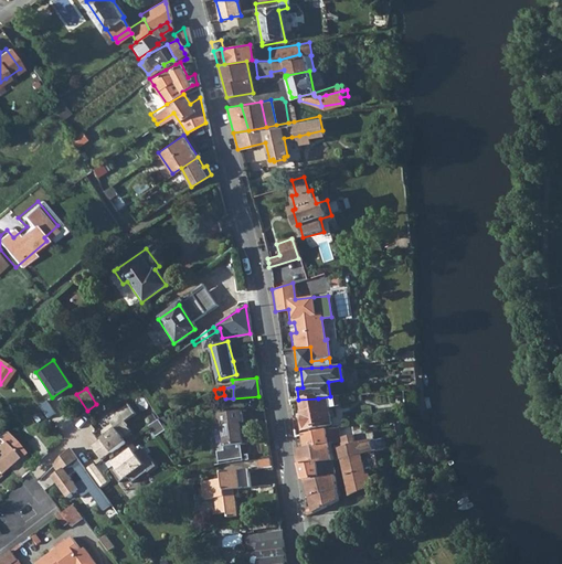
[(298,400),(297,400),(299,416),(297,417),(299,429),(328,425),(325,407),(332,406),(330,396),(318,398),(298,400)]
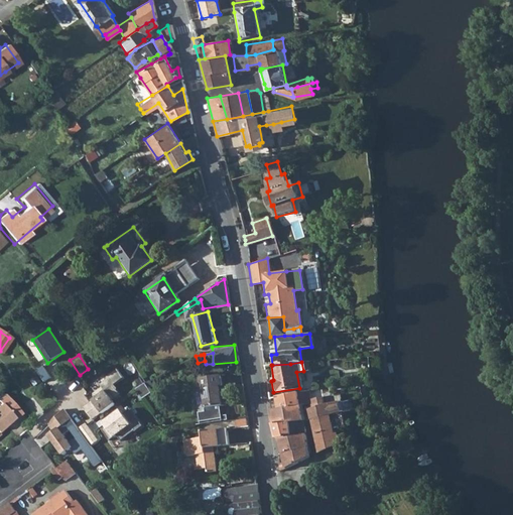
[(42,380),(49,377),(43,366),(36,369),(42,380)]
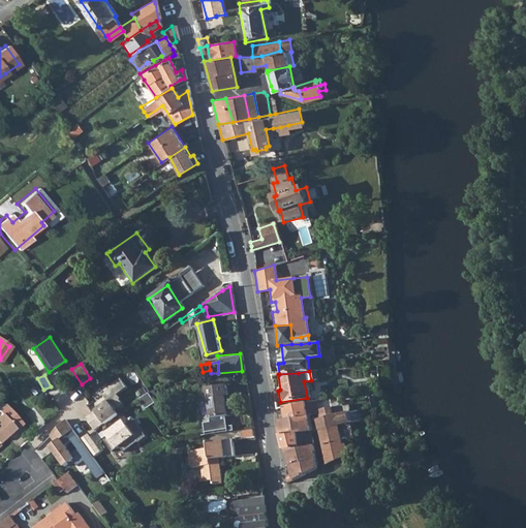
[(118,400),(119,399),(116,395),(125,389),(118,379),(106,387),(107,390),(100,395),(102,397),(94,404),(97,408),(84,417),(93,431),(116,414),(113,410),(121,405),(118,400)]
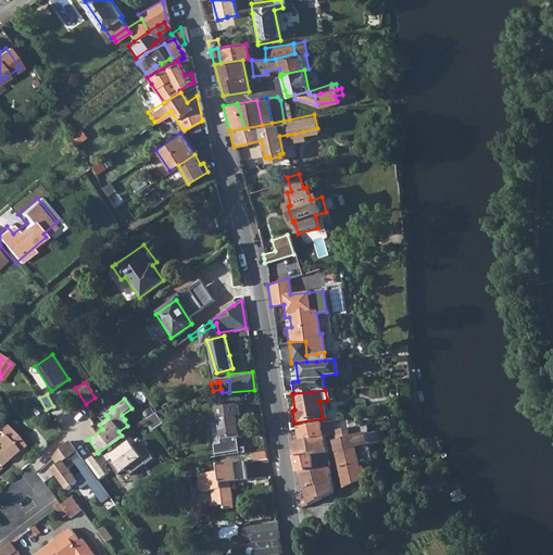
[(236,404),(213,408),(218,444),(212,445),(213,455),(238,452),(237,449),(236,438),(240,438),(238,426),(237,426),(236,417),(237,417),(236,404)]
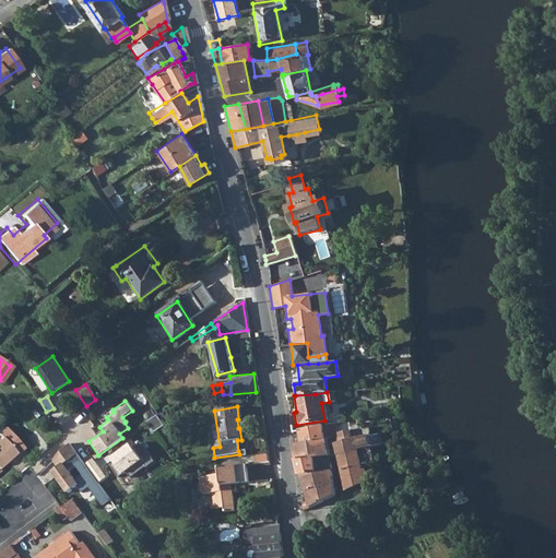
[(0,461),(3,459),(4,461),(21,447),(2,425),(0,427),(0,461)]
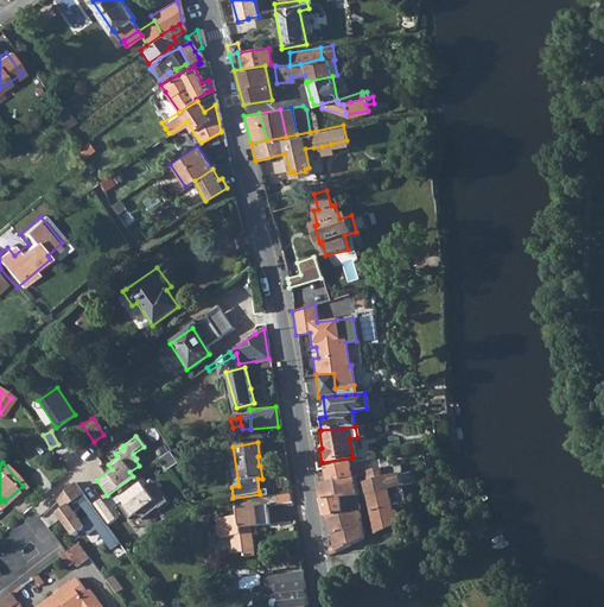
[(354,462),(315,469),(316,482),(350,476),(349,468),(354,467),(354,462)]
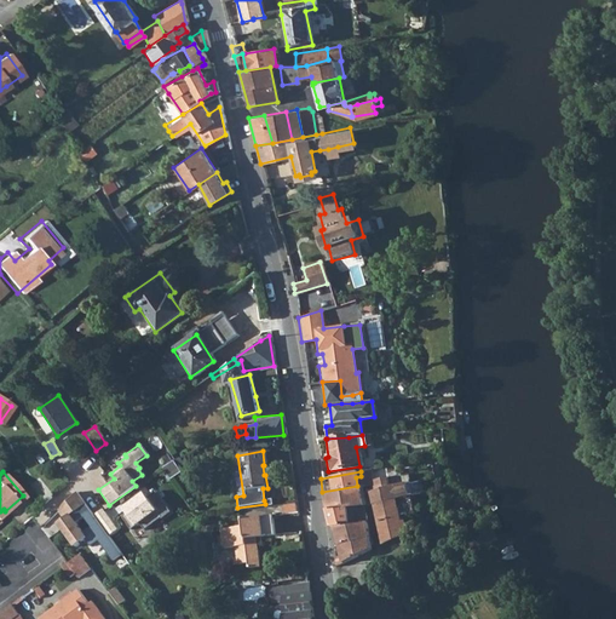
[(367,475),(368,483),(369,491),(390,486),(390,482),(386,483),(384,473),(367,475)]
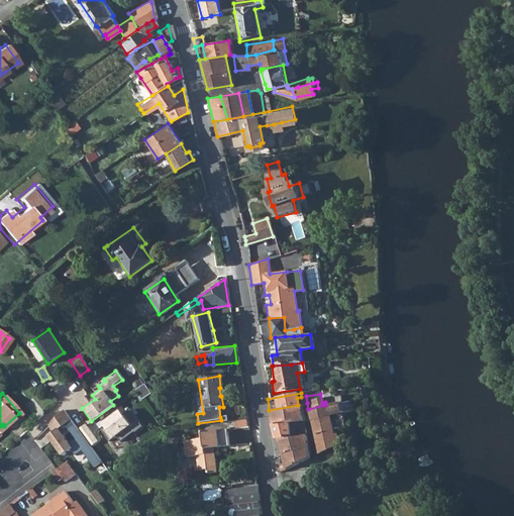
[(308,409),(307,409),(310,421),(340,414),(342,414),(339,402),(325,405),(308,409)]
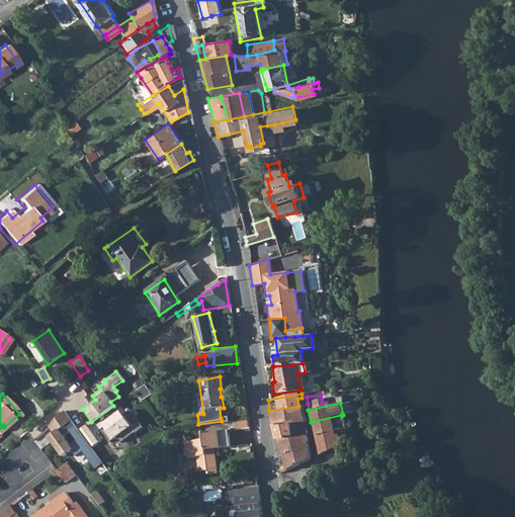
[(298,406),(269,411),(271,424),(289,423),(302,422),(298,406)]
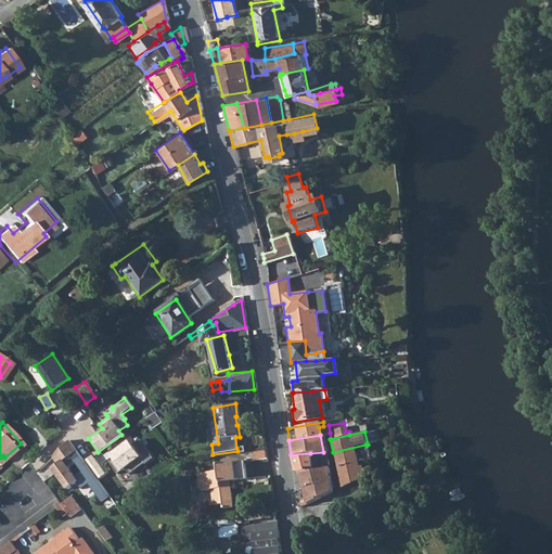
[(67,439),(50,456),(59,468),(53,473),(65,488),(74,481),(79,488),(86,484),(99,501),(107,494),(95,480),(82,461),(67,439)]
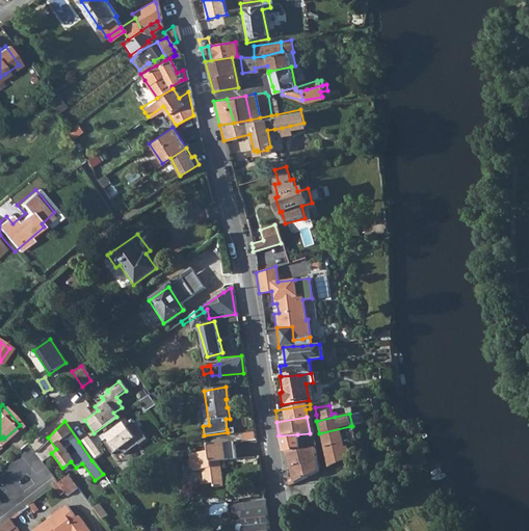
[(103,443),(111,454),(118,449),(123,455),(137,445),(137,446),(146,440),(132,422),(125,427),(123,423),(105,436),(107,440),(103,443)]
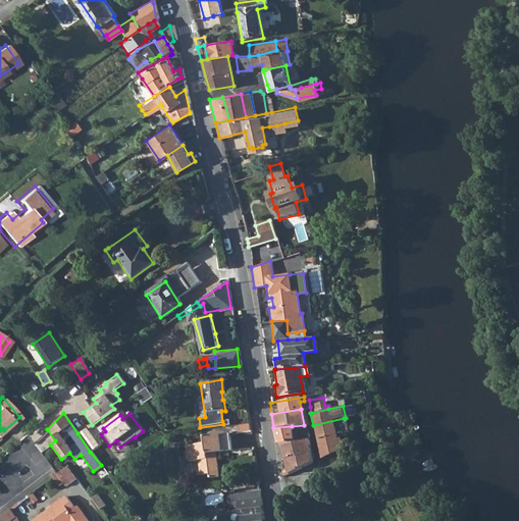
[(344,418),(313,425),(320,456),(339,450),(338,446),(340,445),(339,439),(334,440),(333,435),(347,432),(344,418)]
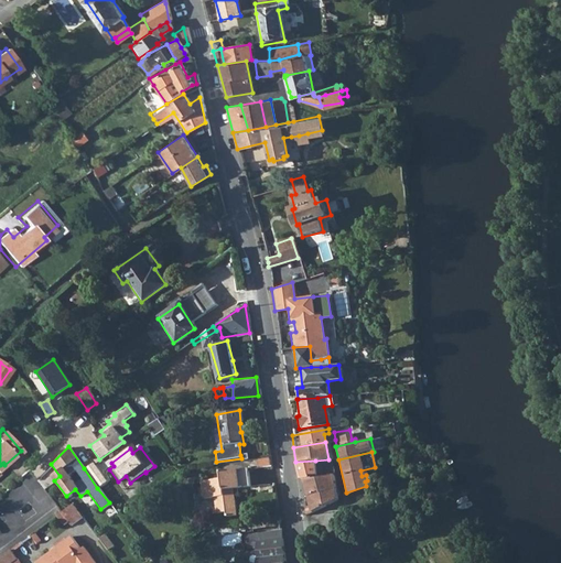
[(216,462),(217,464),(247,459),(247,454),(240,455),(241,458),(216,462)]
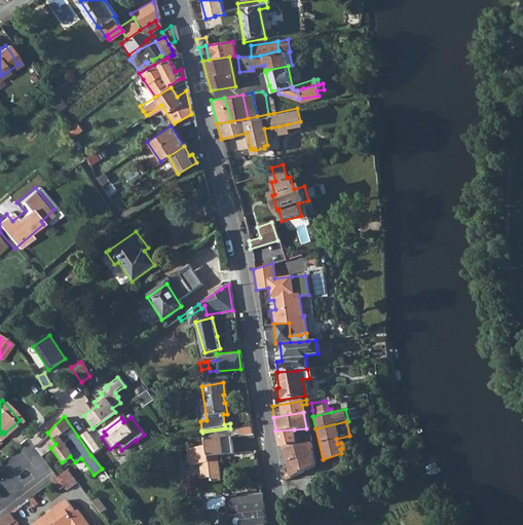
[(306,428),(294,429),(297,443),(309,442),(306,428)]
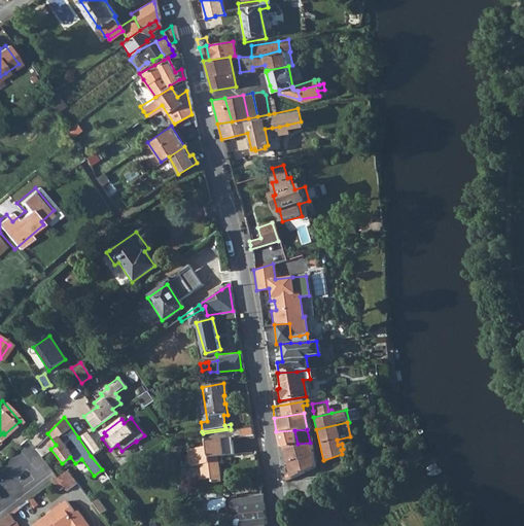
[(294,430),(276,431),(280,447),(298,444),(294,430)]
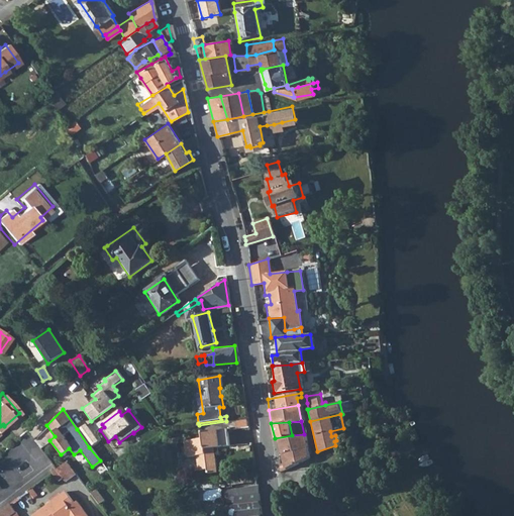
[(77,429),(89,447),(96,441),(84,424),(77,429)]
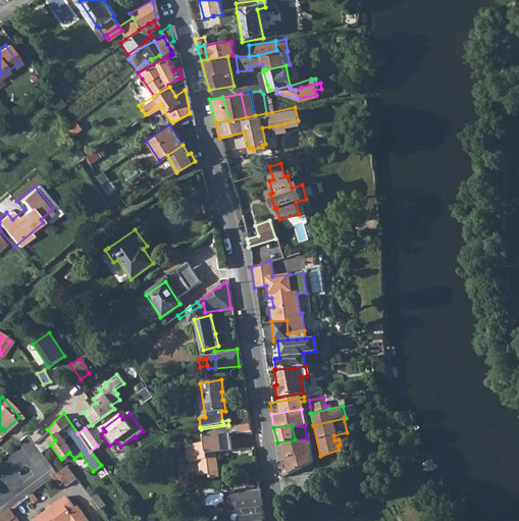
[(204,444),(185,446),(187,463),(198,461),(200,475),(208,473),(209,478),(217,477),(214,454),(229,452),(227,434),(203,437),(204,444)]
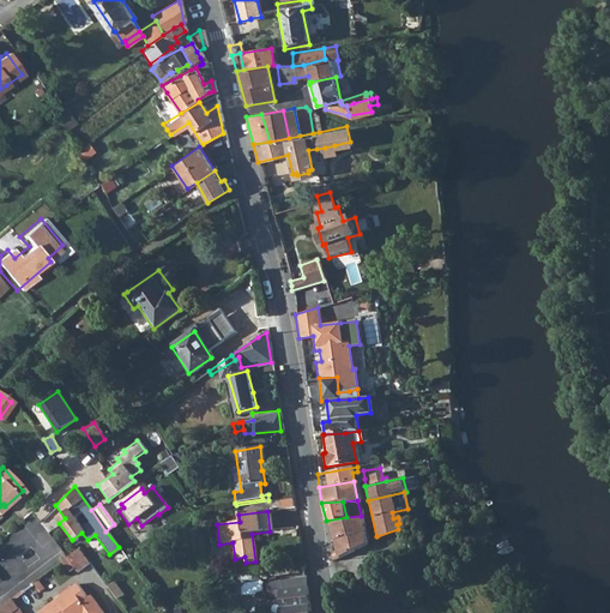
[(346,517),(326,521),(331,538),(349,534),(363,532),(362,523),(361,517),(361,516),(346,517)]
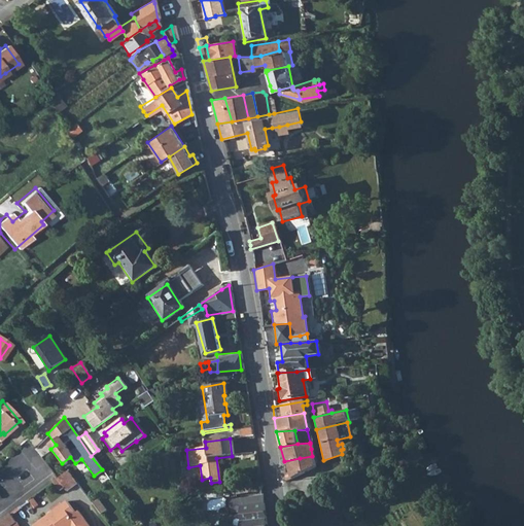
[(287,472),(282,476),(283,481),(313,465),(312,456),(300,458),(284,461),(287,472)]
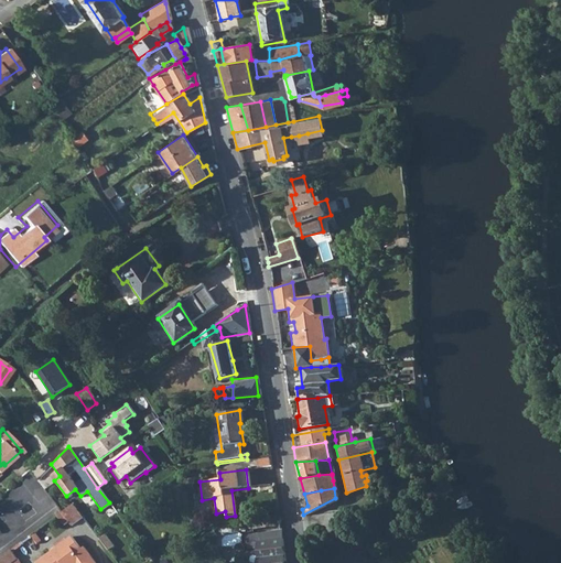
[(57,512),(54,515),(61,523),(66,519),(69,523),(81,515),(71,501),(57,512)]
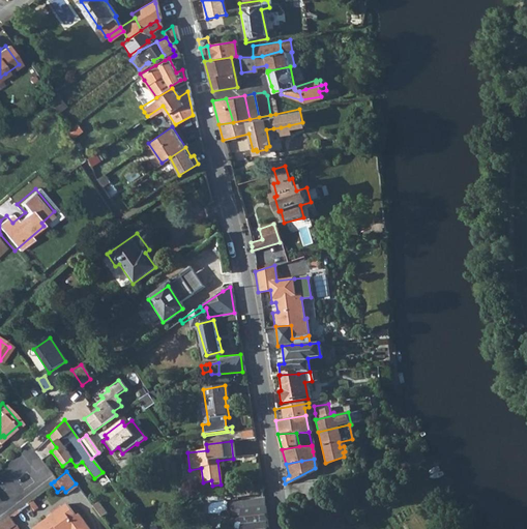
[(240,513),(240,528),(265,528),(262,506),(261,497),(239,500),(228,500),(229,513),(240,513)]
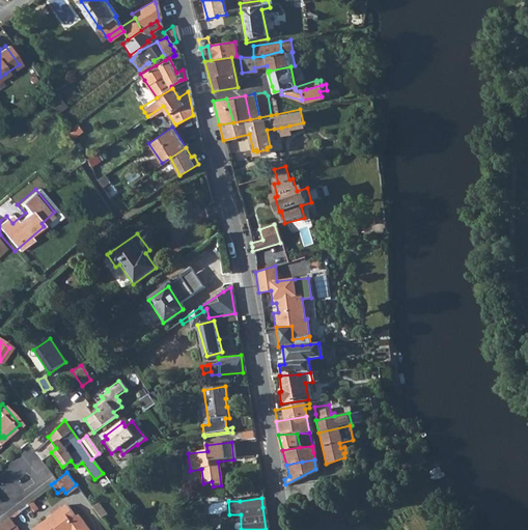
[(64,503),(31,529),(88,529),(89,529),(77,513),(74,515),(64,503)]
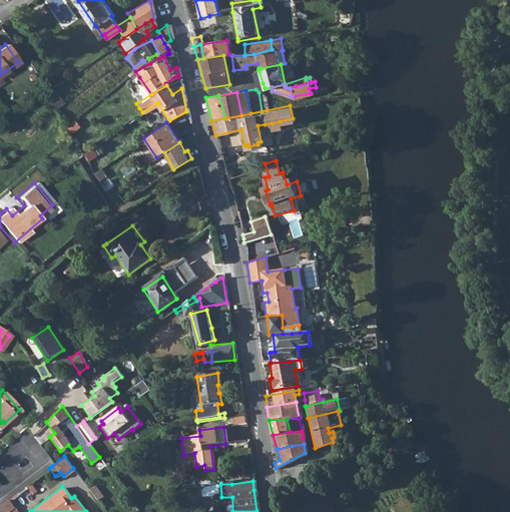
[(15,511),(8,502),(0,509),(0,511),(15,511)]
